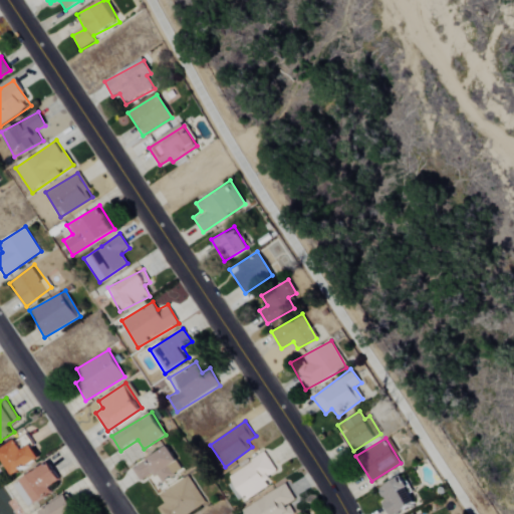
[(40,457),(30,442),(21,448),(16,439),(0,449),(0,454),(13,475),(40,457)]
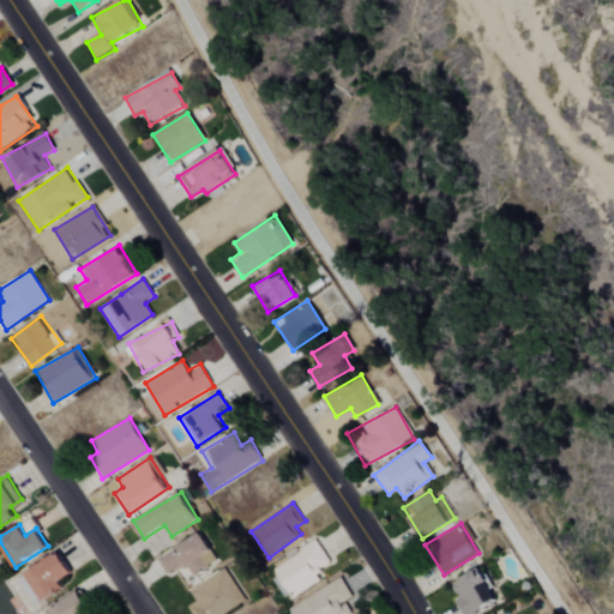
[(199,535),(161,560),(170,575),(187,564),(192,572),(214,558),(199,535)]
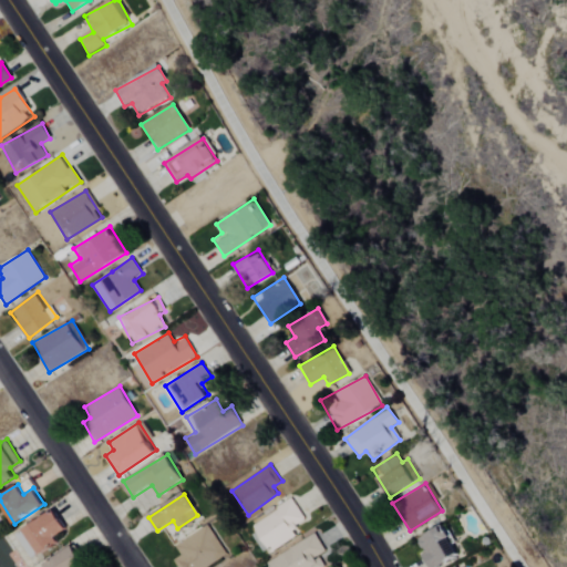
[(303,517),(294,500),(248,526),(266,554),(301,533),(295,523),(303,517)]
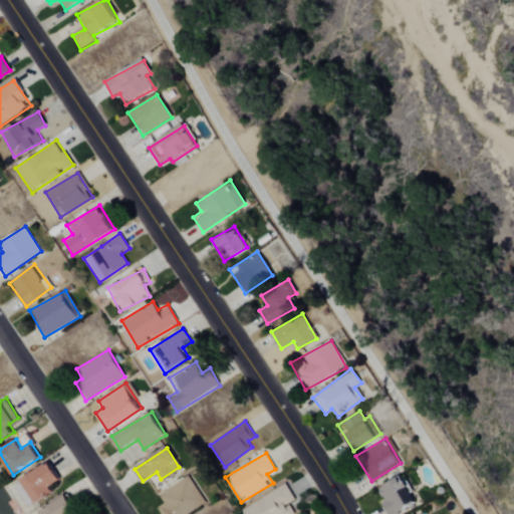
[(16,483),(31,505),(55,489),(52,484),(59,479),(48,462),(16,483)]
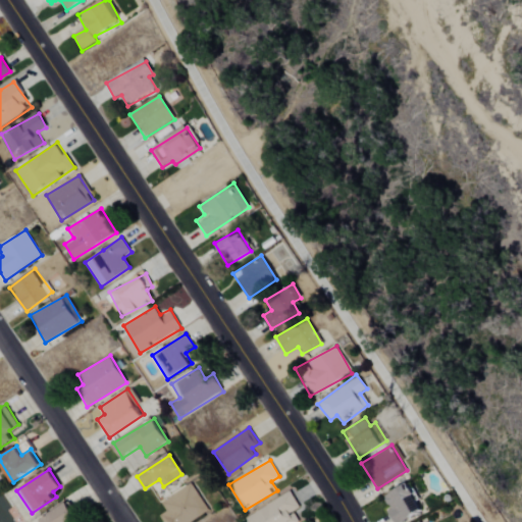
[(162,502),(168,511),(160,516),(163,521),(190,521),(208,510),(191,482),(162,502)]
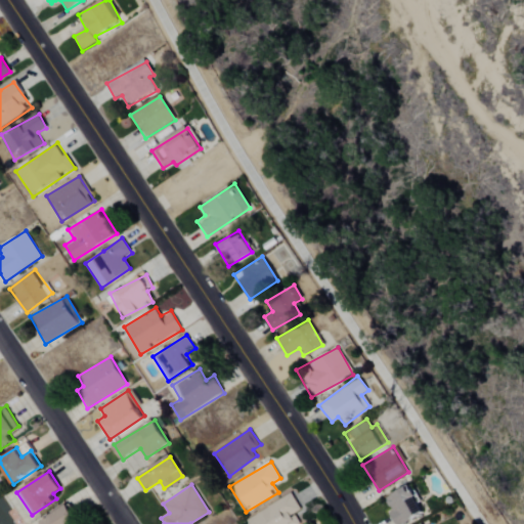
[(416,512),(422,508),(408,485),(382,500),(395,523),(400,523),(417,514),(416,512)]
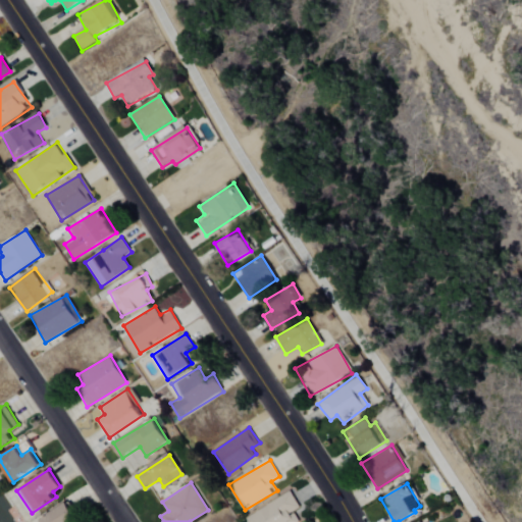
[(250,521),(298,521),(293,513),(301,508),(292,490),(247,516),(250,521)]
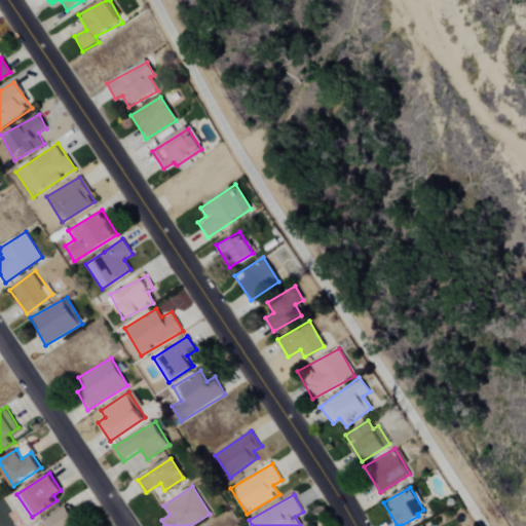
[(70,525),(78,522),(69,505),(38,524),(39,525),(70,525)]
